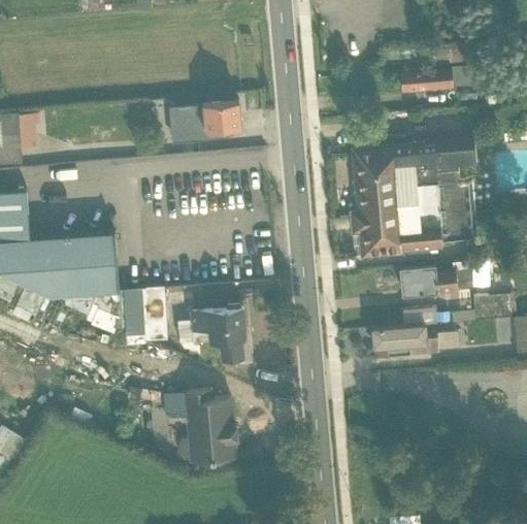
[(427,68),(475,61),(472,40),(424,47),(427,68)]
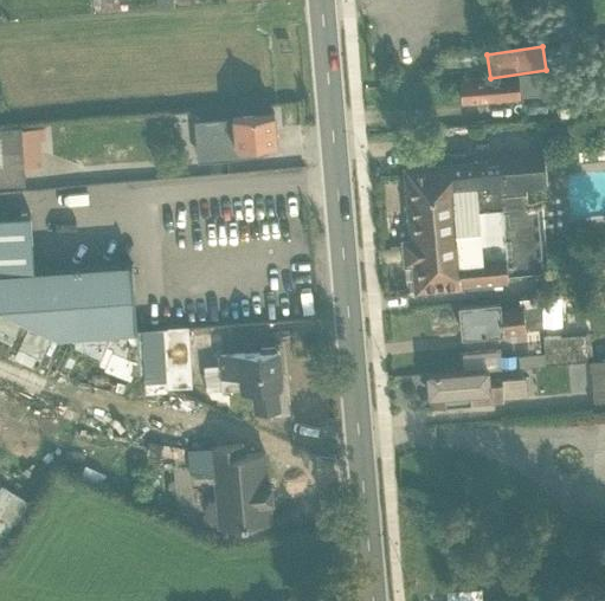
[(448,75),(484,69),(482,55),(445,62),(448,75)]
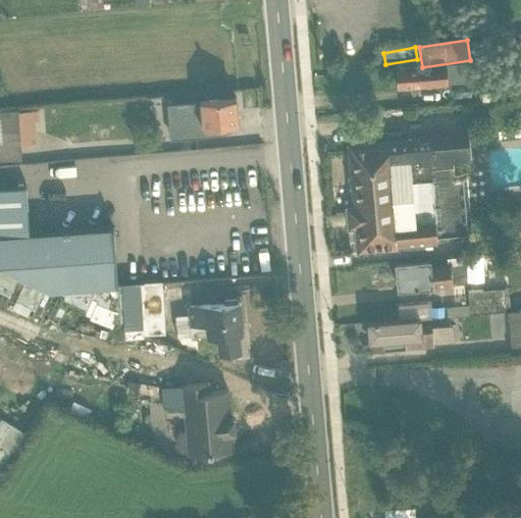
[(399,89),(487,83),(486,73),(479,73),(479,69),(474,69),(474,64),(446,66),(446,69),(397,72),(399,89)]
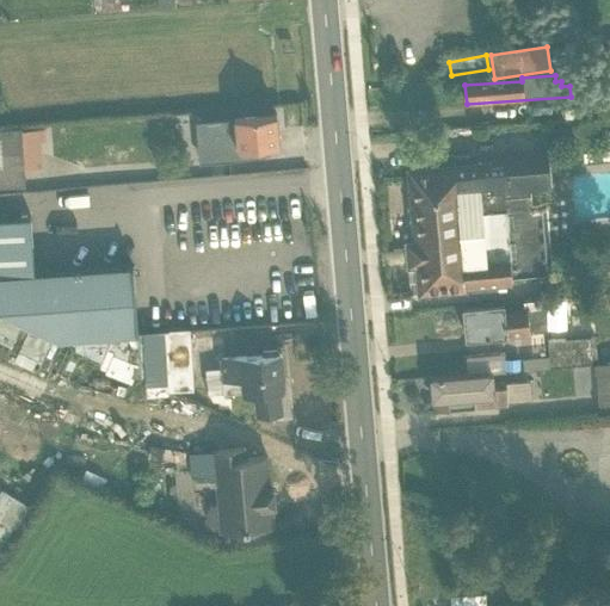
[(265,148),(279,147),(277,117),(195,124),(199,165),(265,160),(265,148)]
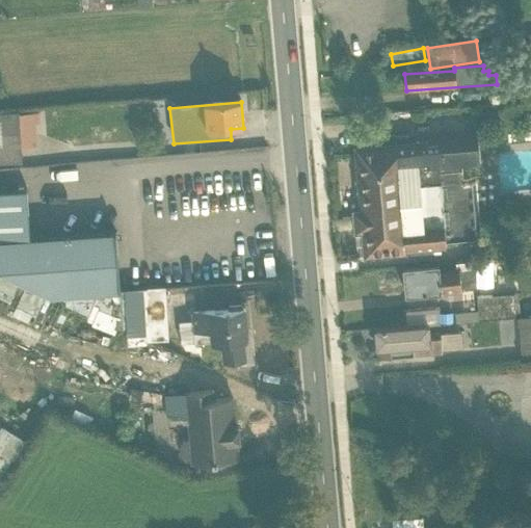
[(20,114),(0,115),(0,165),(23,164),(21,138),(43,136),(41,114),(20,116),(20,114)]
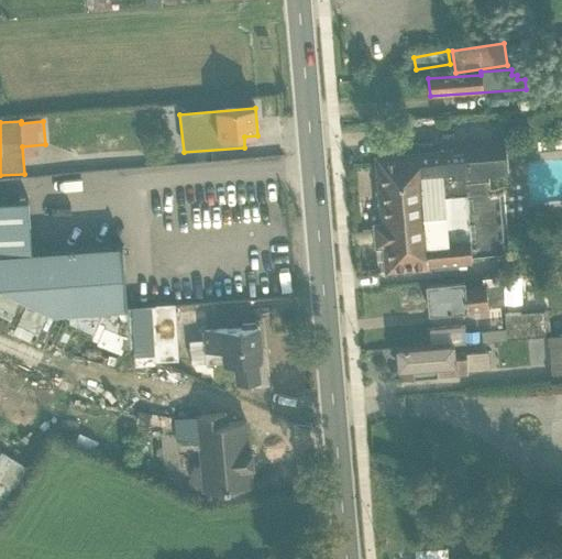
[(390,270),(472,263),(472,256),(509,254),(505,196),(489,197),(488,174),(508,173),(506,143),(452,148),(452,156),(381,162),(386,226),(376,227),(377,247),(388,245),(390,270)]
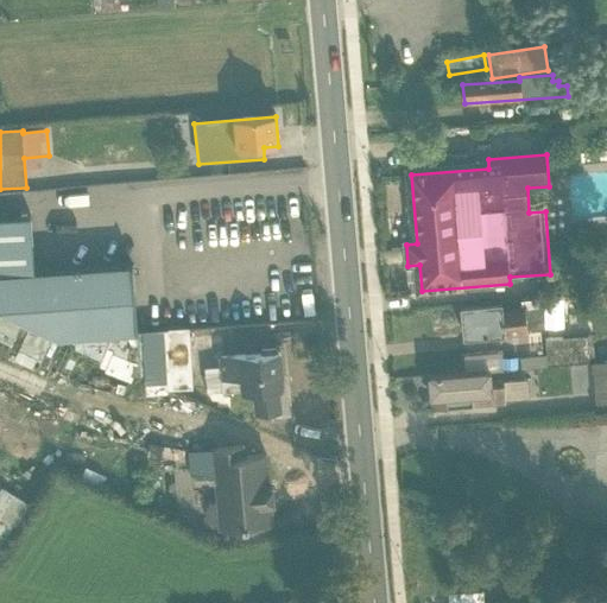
[(132,267),(36,273),(31,217),(0,220),(0,311),(56,340),(75,338),(137,334),(132,267)]
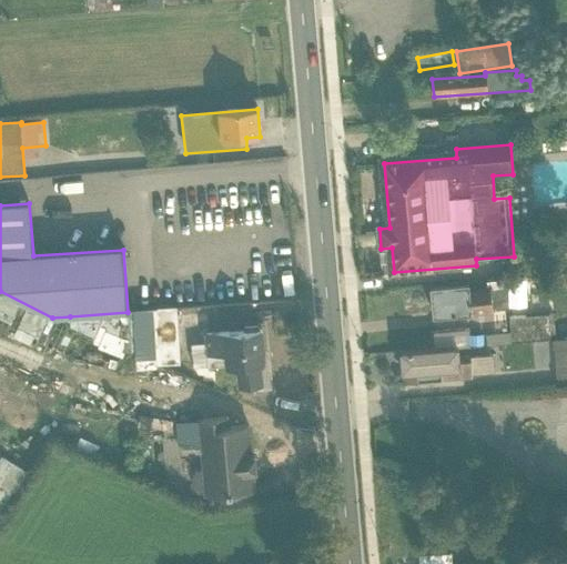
[(487,289),(469,290),(469,285),(431,289),(433,318),(509,311),(507,282),(487,284),(487,289)]
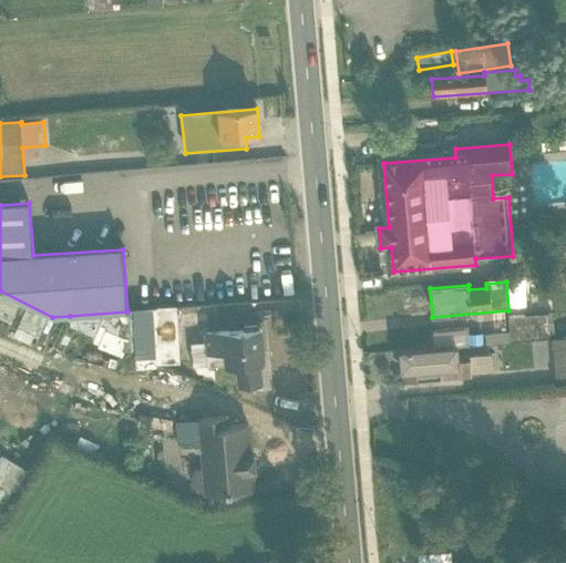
[(65,331),(68,328),(0,296),(0,327),(7,331),(9,328),(14,333),(12,338),(34,348),(38,343),(61,354),(71,336),(65,331)]
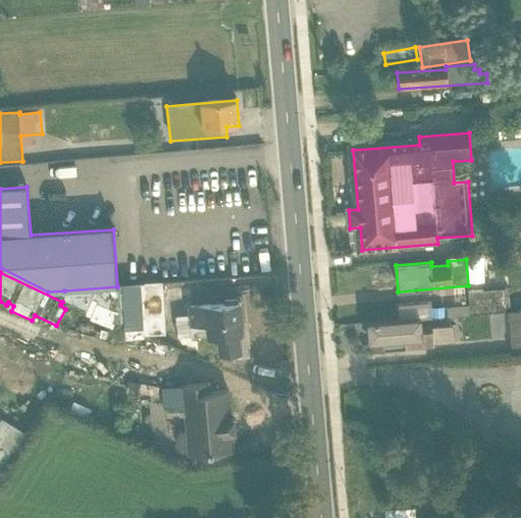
[(141,286),(144,338),(165,334),(162,283),(141,286)]
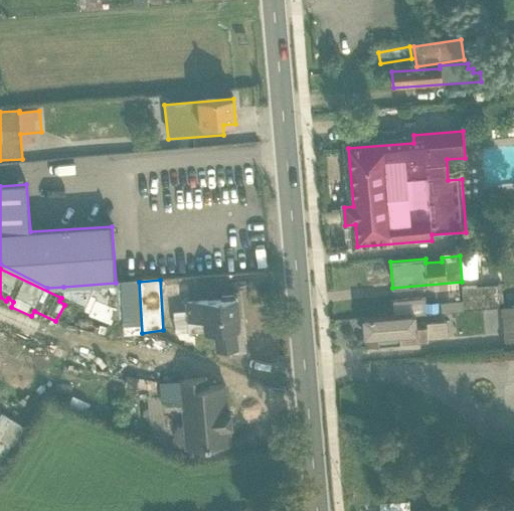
[(139,282),(116,283),(63,287),(64,298),(142,333),(139,282)]
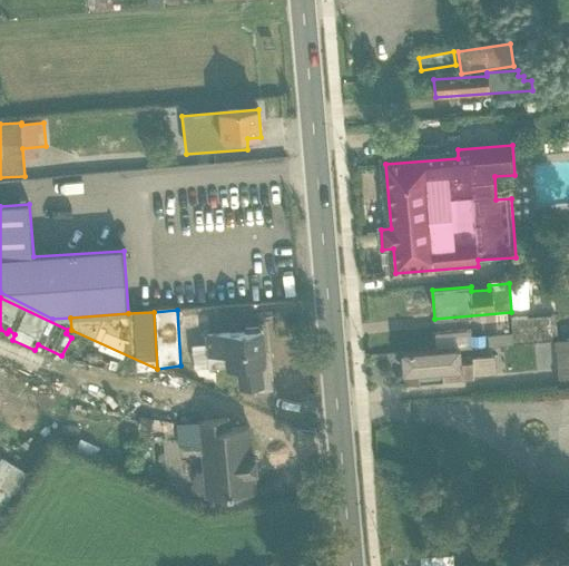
[(559,343),(556,316),(510,320),(513,345),(555,343),(559,343)]
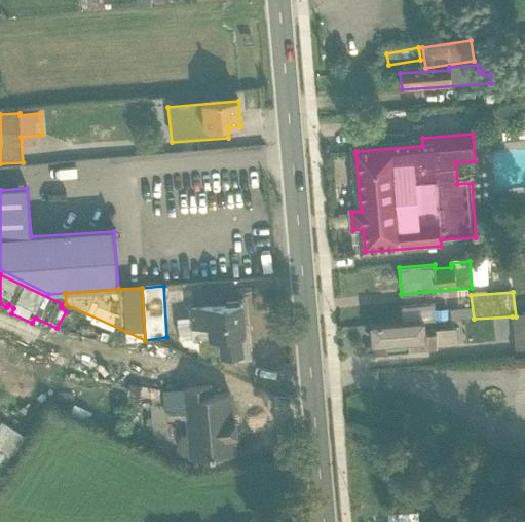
[(220,360),(242,358),(240,336),(245,336),(242,306),(240,306),(240,304),(227,305),(227,307),(189,310),(190,319),(178,320),(180,341),(192,340),(192,342),(218,339),(220,360)]
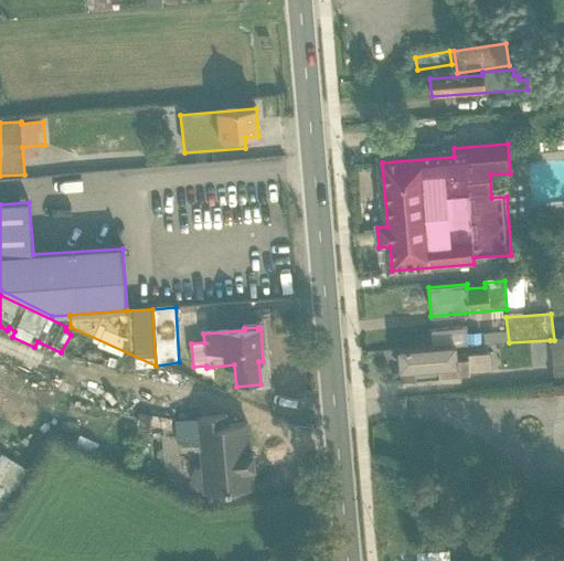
[(449,346),(464,345),(464,329),(448,330),(449,346)]
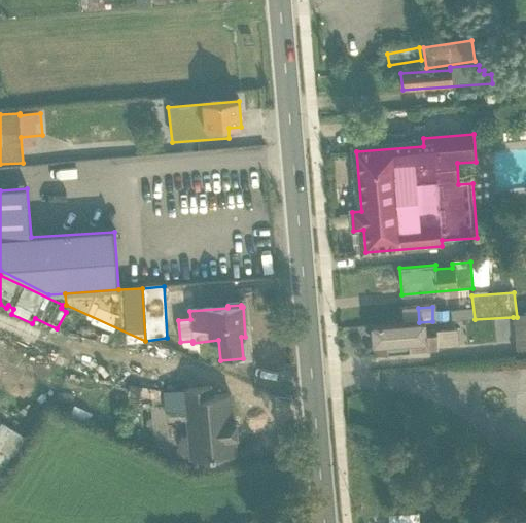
[(435,319),(451,321),(452,310),(436,309),(435,319)]
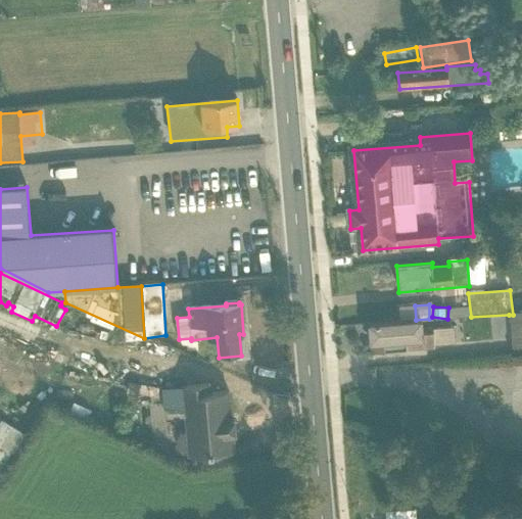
[(521,313),(513,315),(509,315),(509,316),(489,318),(491,342),(511,341),(512,355),(521,354),(521,313)]
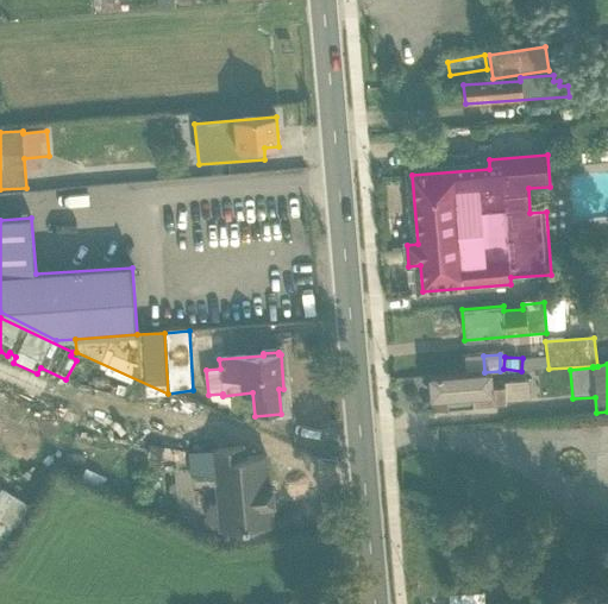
[(507,407),(507,404),(530,402),(527,382),(505,384),(505,382),(493,383),(491,375),(431,379),(431,398),(433,400),(438,400),(439,411),(507,407)]
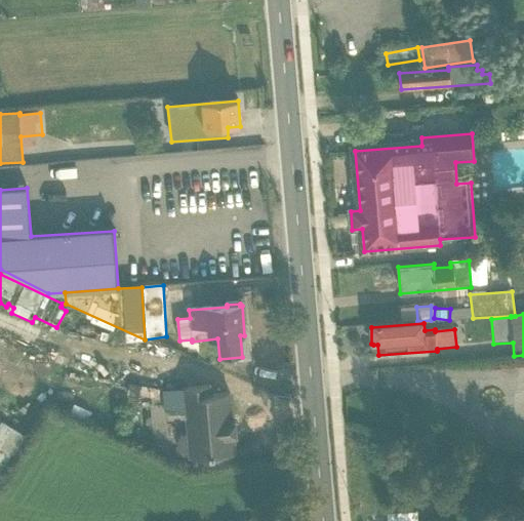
[(189,458),(235,455),(234,436),(237,436),(235,422),(232,422),(230,394),(212,396),(211,387),(166,390),(168,416),(185,415),(187,435),(182,436),(177,441),(178,451),(184,455),(189,455),(189,458)]
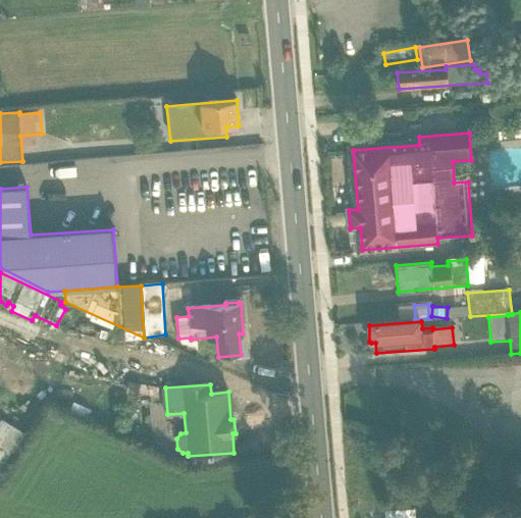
[(0,424),(0,478),(27,435),(2,421),(0,424)]
